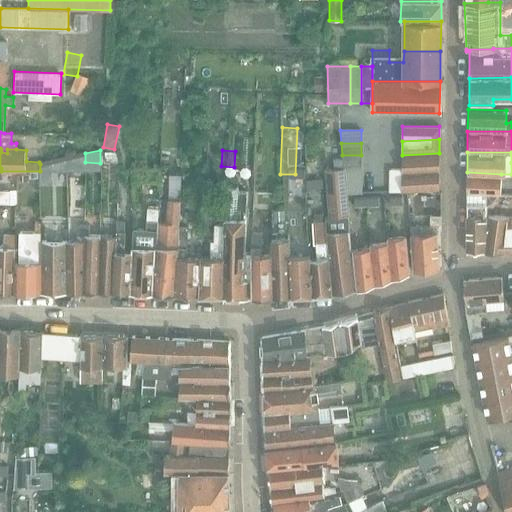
[(67,156),(67,162),(85,162),(85,153),(67,156)]
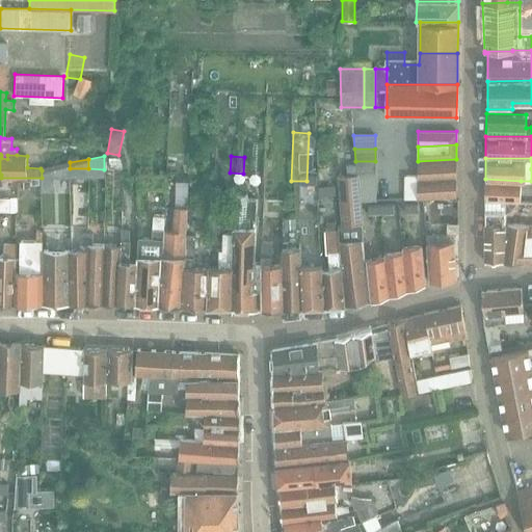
[(417,180),(456,178),(456,159),(418,161),(417,176),(417,180)]
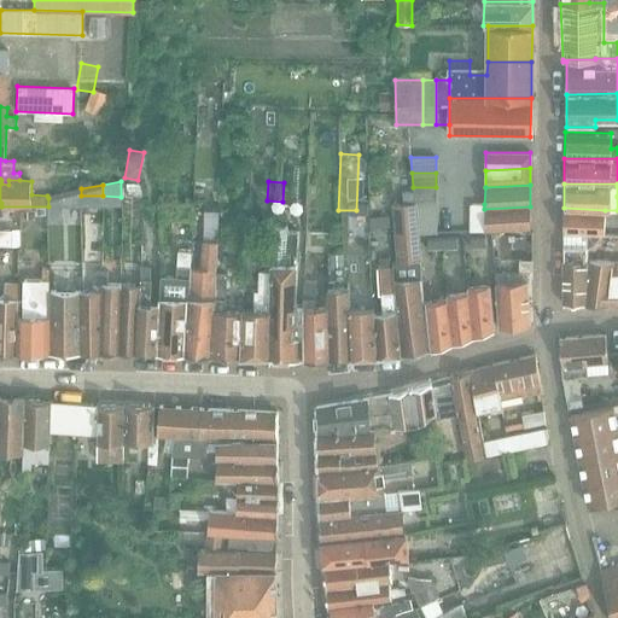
[(415,202),(436,202),(436,187),(413,187),(415,202)]
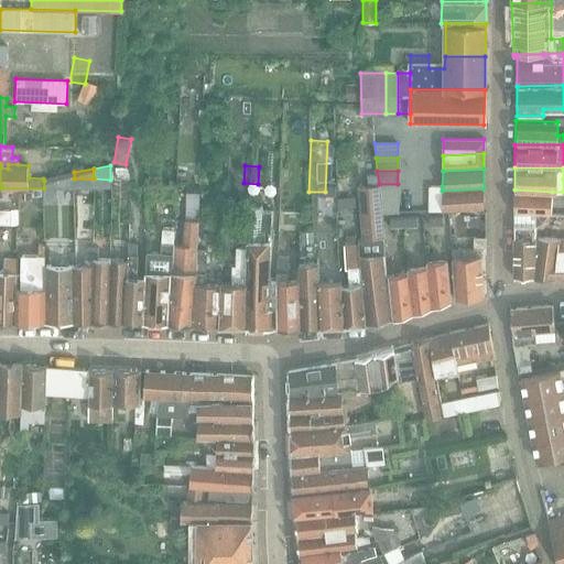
[(44,188),(43,191),(53,191),(54,176),(44,181),(44,188)]
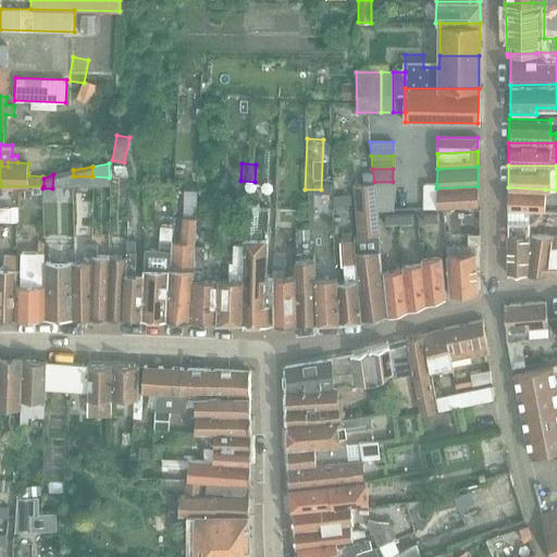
[(375,196),(393,195),(393,182),(374,182),(374,183),(375,196)]
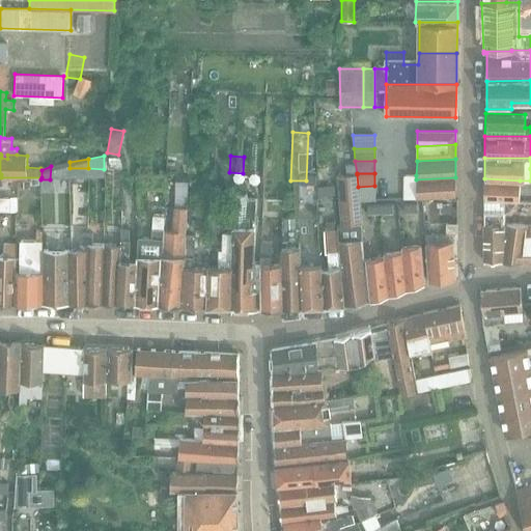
[(374,199),(374,186),(358,187),(357,174),(338,176),(342,225),(347,224),(348,240),(339,241),(344,306),(369,304),(363,257),(359,200),(374,199)]
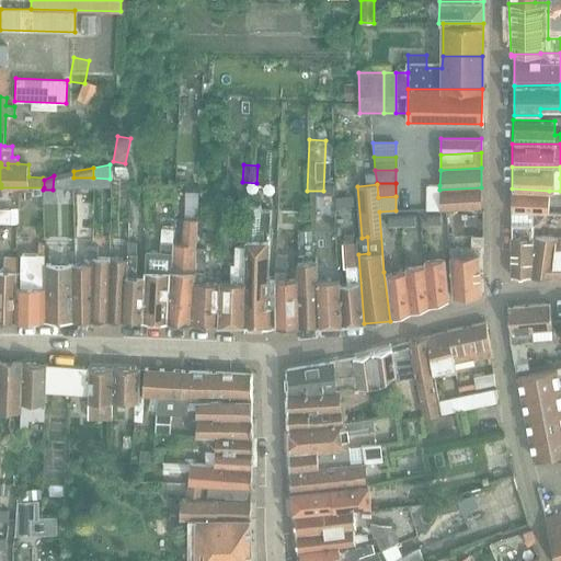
[(273,185),(270,199),(284,203),(288,189),(273,185)]
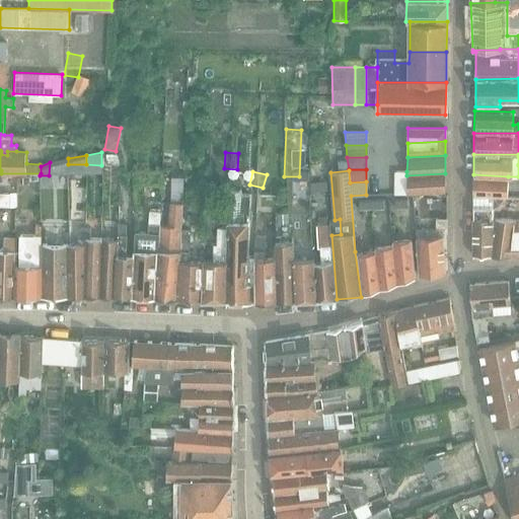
[(406,194),(406,175),(406,171),(395,171),(394,193),(406,194)]
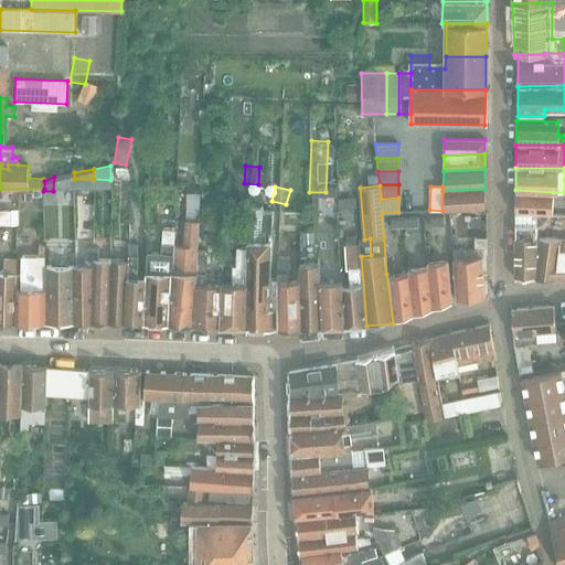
[(443,191),(443,211),(483,209),(484,189),(443,191)]
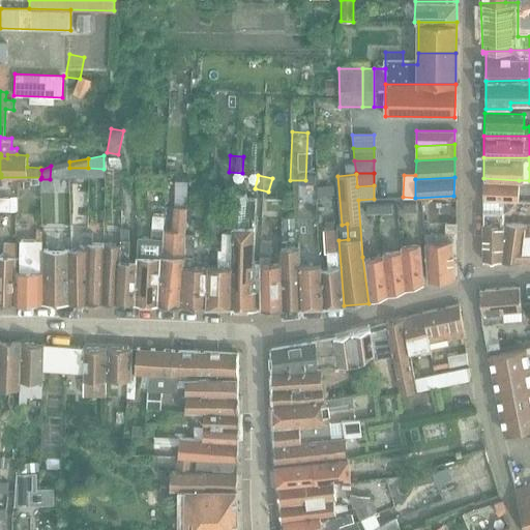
[(519,180),(483,178),(483,199),(518,200),(519,180)]
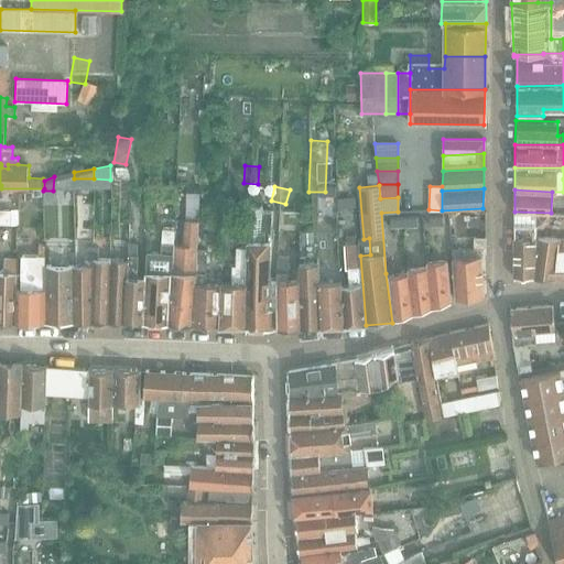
[(337,207),(347,207),(356,206),(356,196),(337,197),(337,207)]
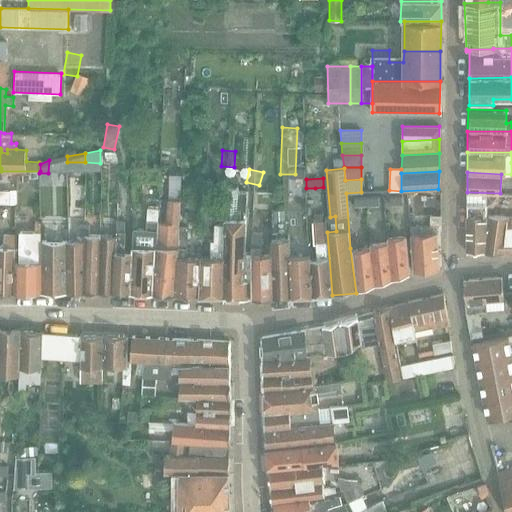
[(226,188),(223,297),(250,297),(253,297),(252,273),(244,273),(246,193),(237,193),(237,188),(226,188)]
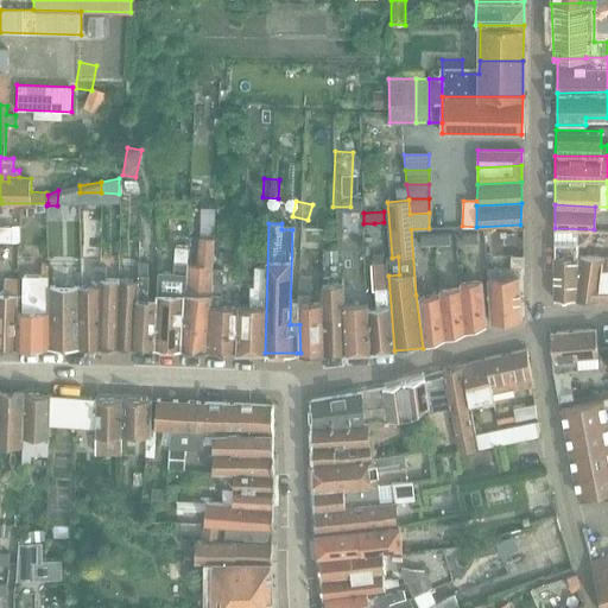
[(0,241),(11,242),(12,226),(0,225),(0,241)]
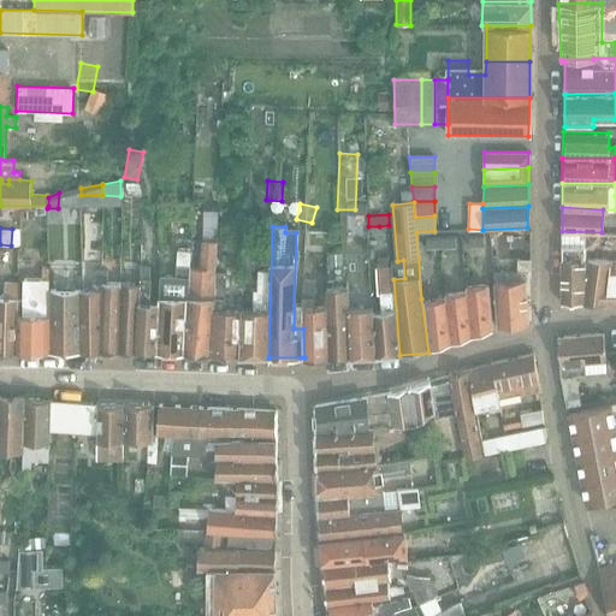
[(585,232),(562,232),(561,302),(584,303),(585,232)]
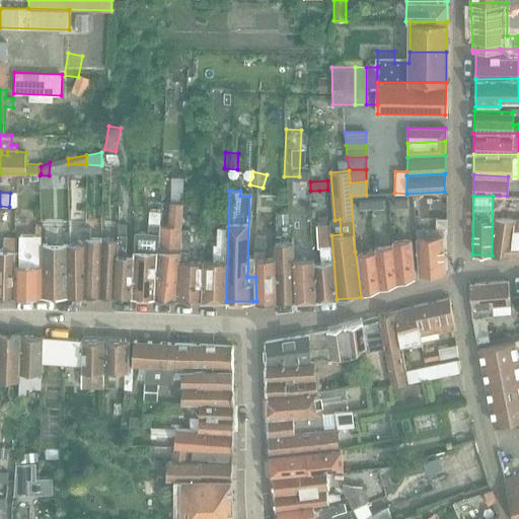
[(383,199),(370,200),(370,208),(384,207),(383,199)]
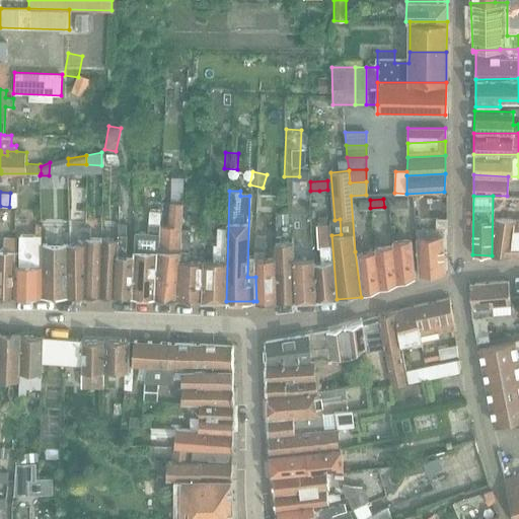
[(370,200),(359,200),(360,208),(370,208),(370,200)]
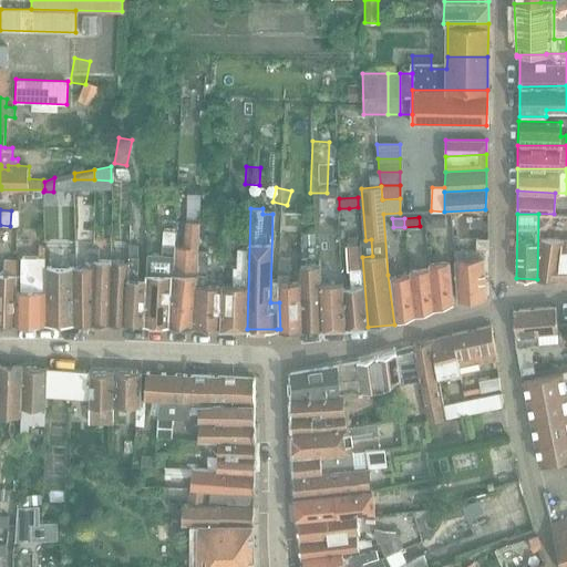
[(195,327),(199,234),(198,234),(199,220),(186,220),(185,245),(174,245),(171,327),(195,327)]
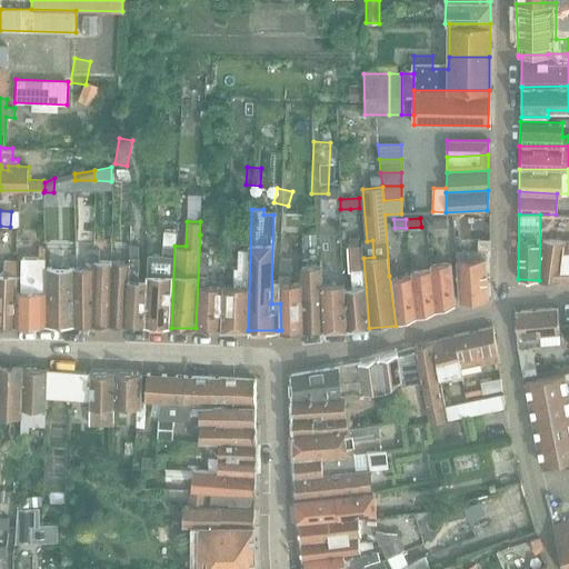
[(447,222),(431,222),(432,232),(447,232),(447,222)]
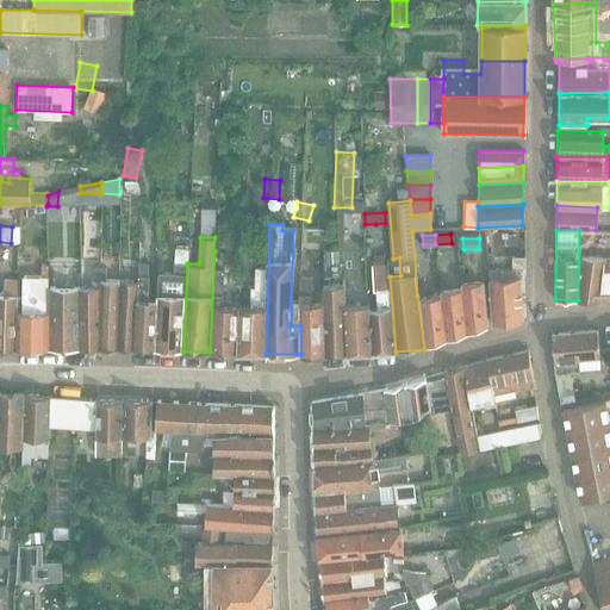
[(159,277),(155,350),(156,349),(184,352),(187,263),(188,249),(175,248),(174,277),(159,277)]
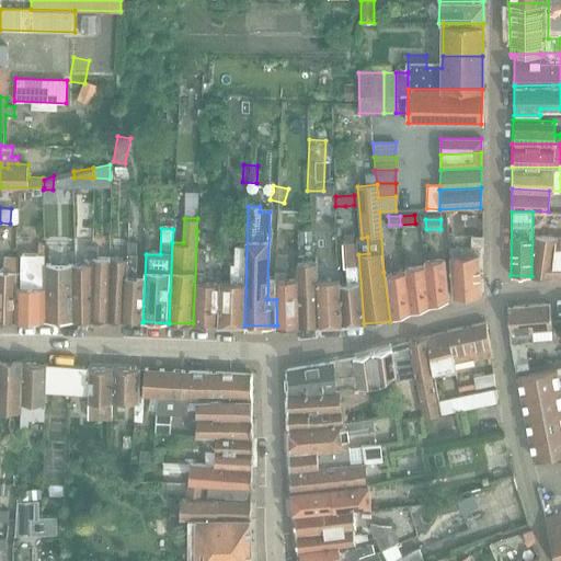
[(219,325),(220,283),(205,282),(206,249),(207,232),(197,231),(193,323),(219,325)]
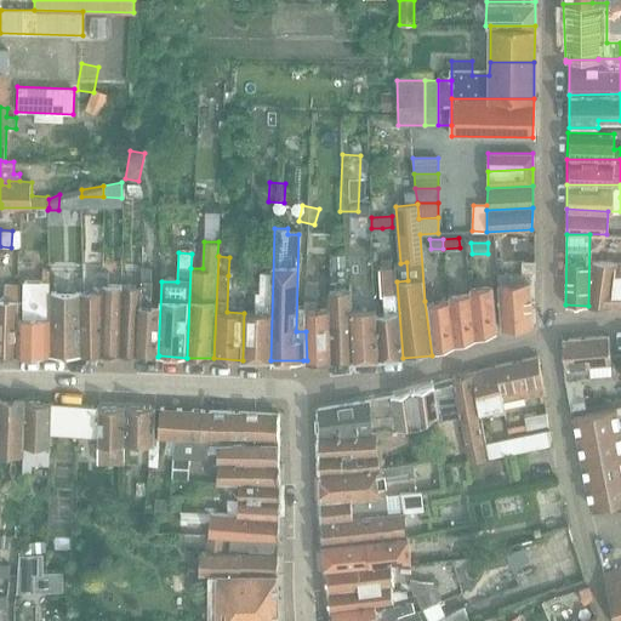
[(497,275),(501,329),(533,325),(530,280),(535,280),(535,260),(522,261),(522,273),(497,275)]
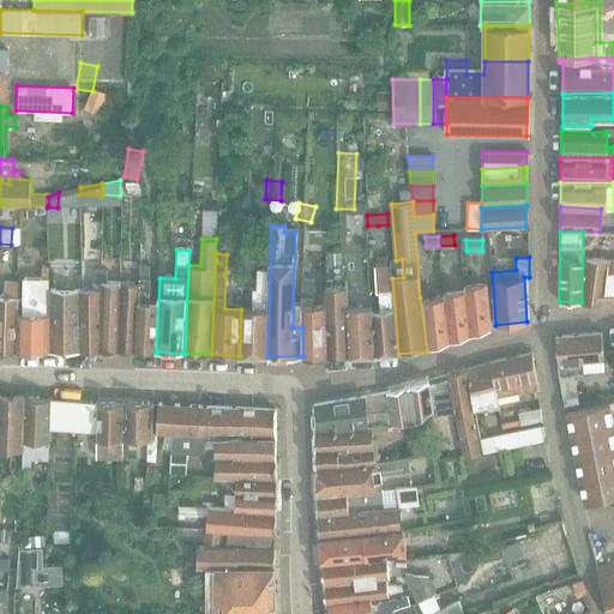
[(613,258),(608,258),(583,257),(582,302),(602,304),(613,302),(613,258)]
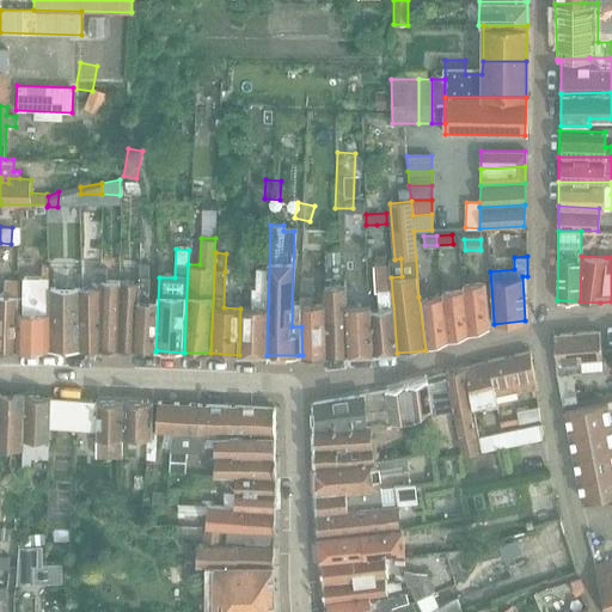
[(155,350),(158,301),(147,300),(150,262),(139,262),(138,283),(135,350),(155,350)]
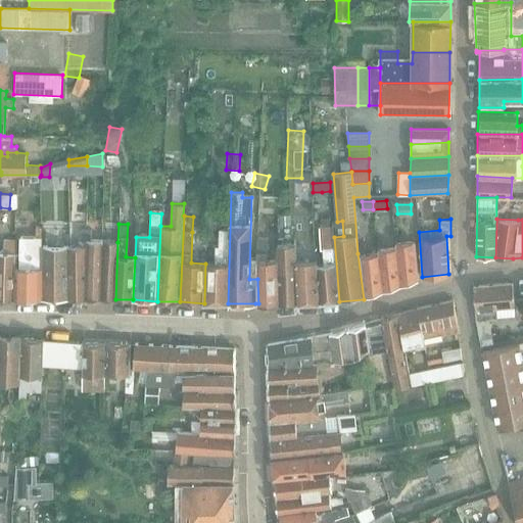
[(339,301),(334,237),(333,225),(322,226),(322,239),(324,265),(316,265),(318,302),(339,301)]
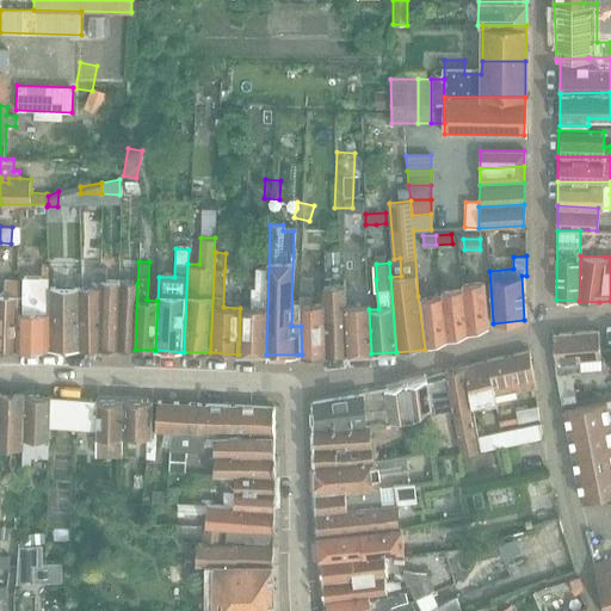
[(50,349),(48,288),(48,266),(42,266),(42,277),(24,277),(23,312),(17,312),(17,351),(50,349)]
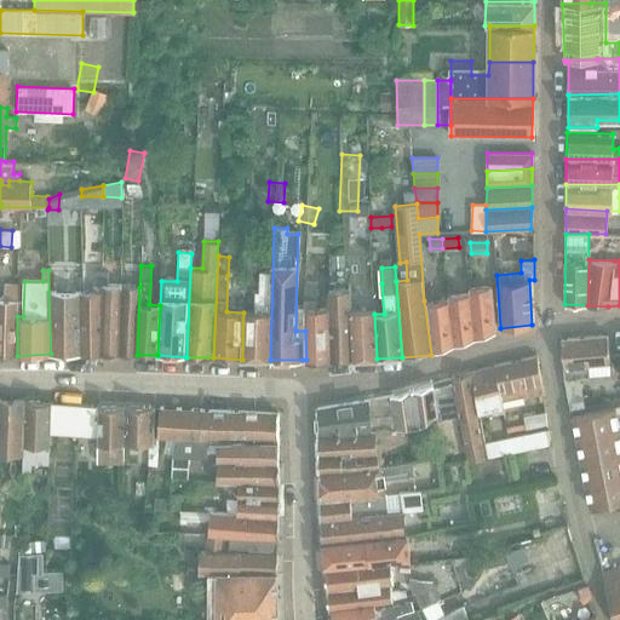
[(270,360),(271,270),(259,270),(259,281),(258,297),(258,310),(244,309),(244,313),(242,360),(270,360)]
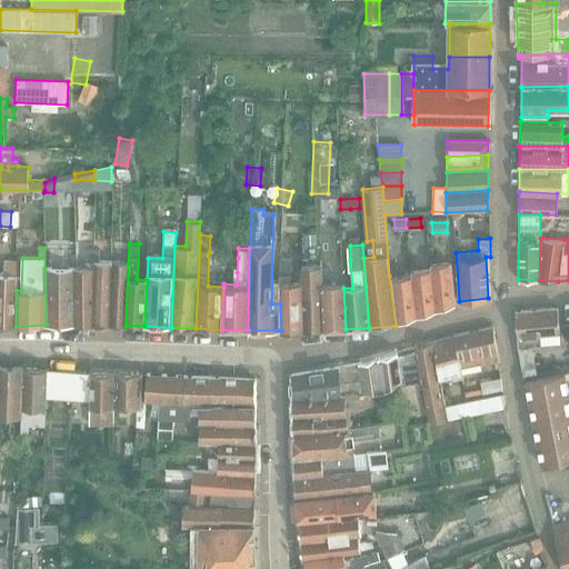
[(303,330),(302,282),(292,282),(293,260),(280,260),(280,281),(281,330),(303,330)]
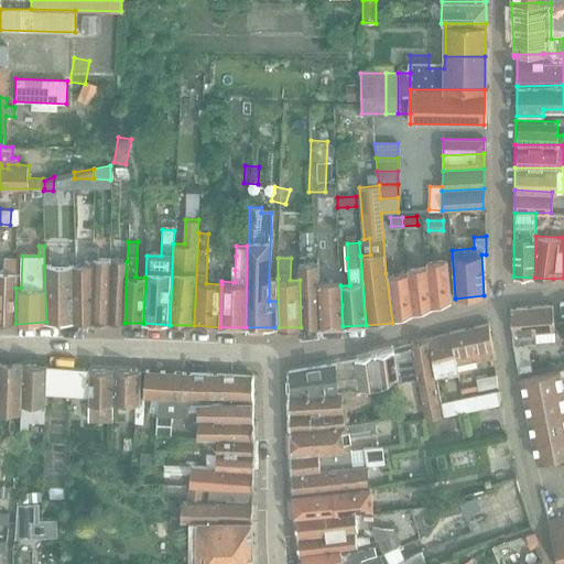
[(0,324),(15,324),(15,288),(17,259),(3,259),(3,271),(0,271),(0,324)]
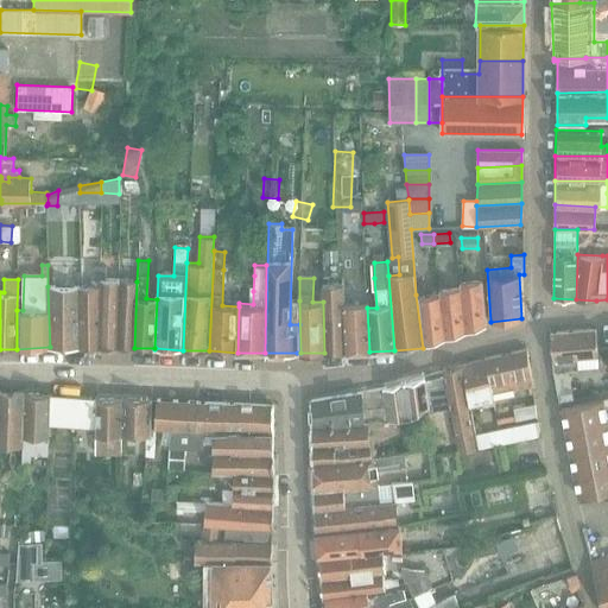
[(369,352),(367,308),(367,303),(355,303),(354,279),(343,280),(343,284),(346,353),(369,352)]
